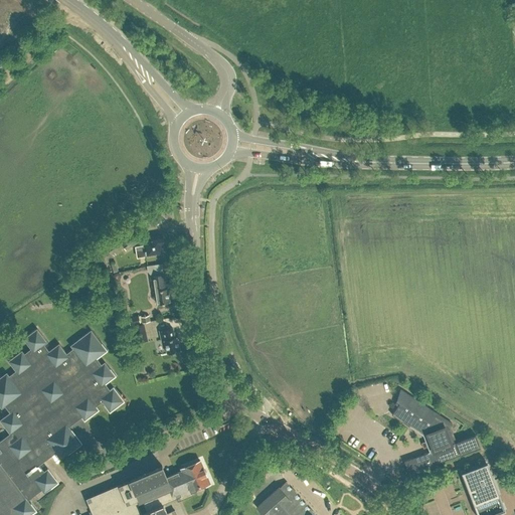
[(137,232),(122,242),(126,249),(141,238),(137,232)]
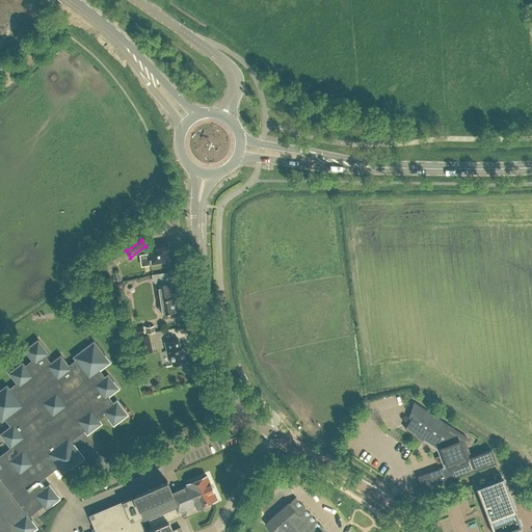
[(147,246),(150,263),(168,260),(167,251),(168,251),(167,242),(147,246)]
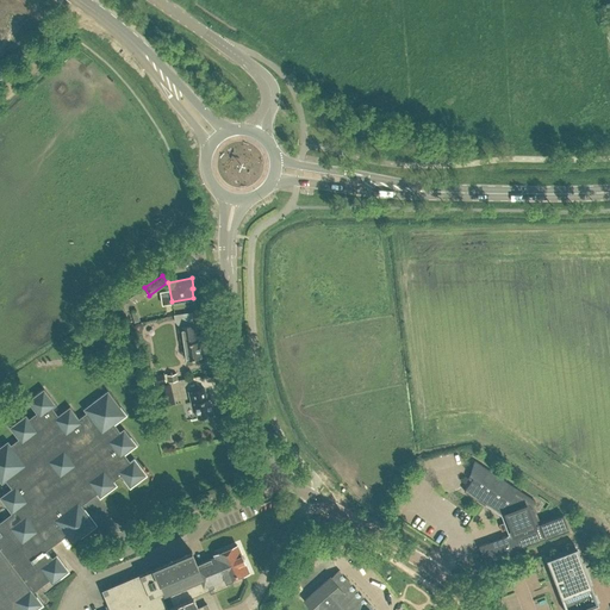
[(178,325),(179,343),(184,342),(186,360),(201,358),(199,341),(197,341),(194,324),(185,325),(184,315),(174,316),(174,319),(179,325),(178,325)]
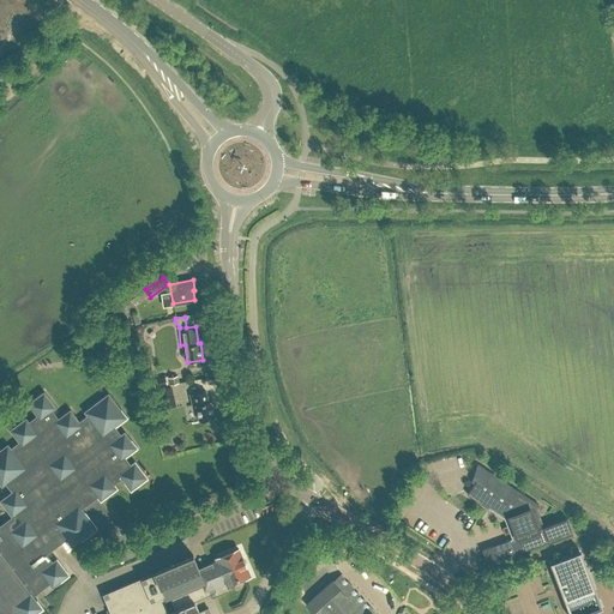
[(104,348),(114,345),(112,336),(102,337),(104,348)]
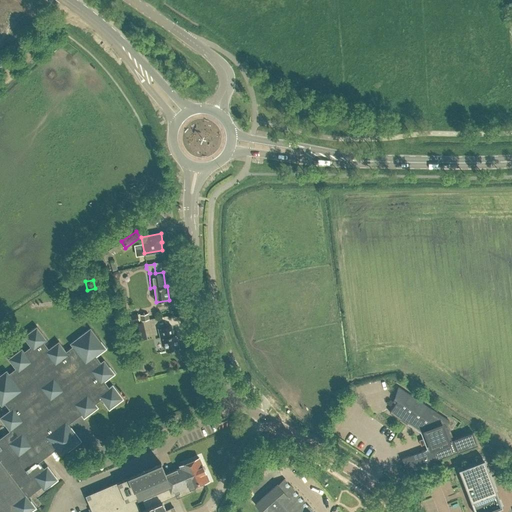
[(149,315),(148,313),(140,314),(139,313),(138,314),(138,313),(128,315),(129,322),(140,320),(141,321),(158,317),(157,313),(149,315)]
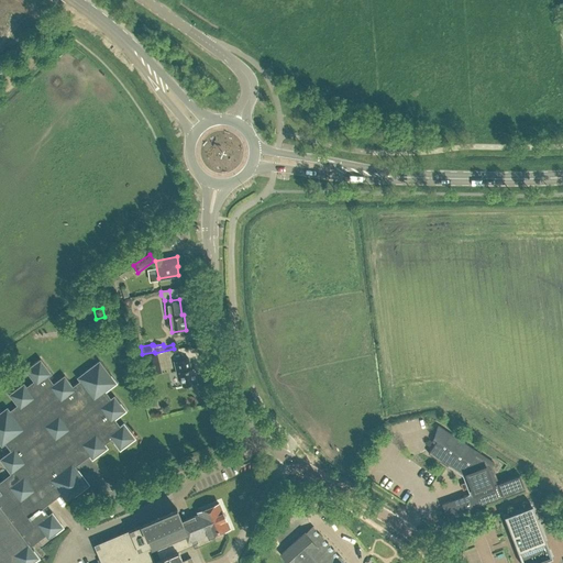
[(142,356),(146,374),(159,371),(155,353),(142,356)]
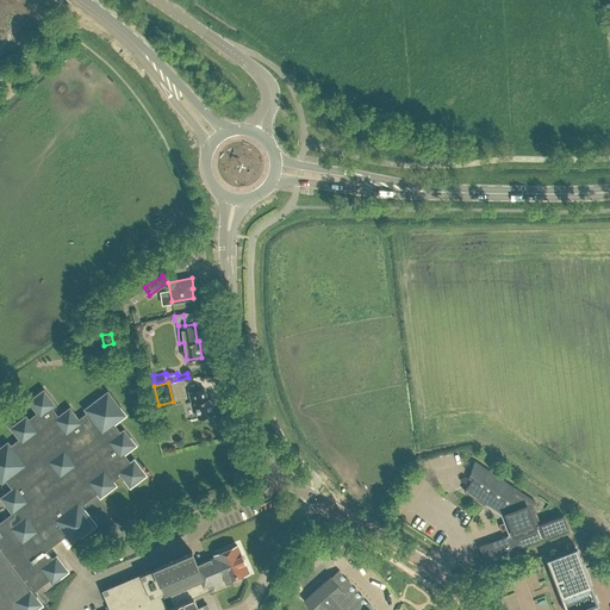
[(145,385),(150,402),(155,400),(151,384),(145,385)]
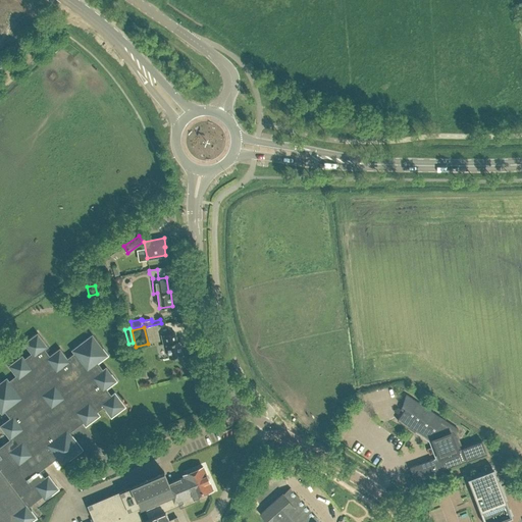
[(176,342),(174,331),(161,334),(163,345),(166,344),(169,358),(183,355),(179,341),(176,342)]
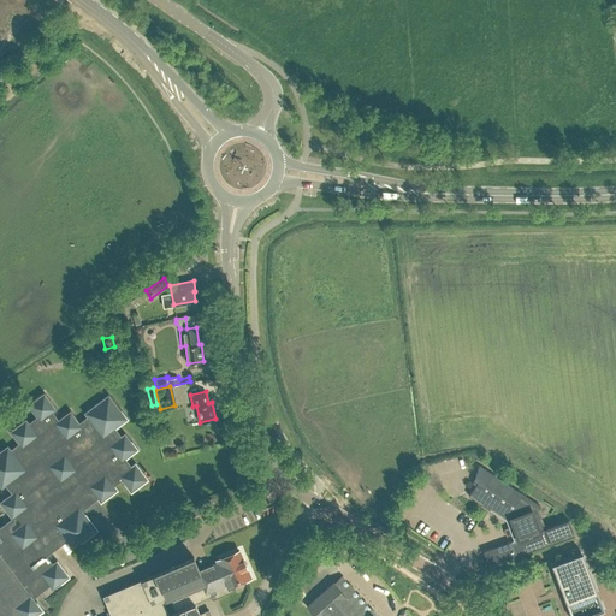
[(58,420),(52,412),(57,409),(43,392),(28,404),(36,418),(29,422),(25,419),(10,431),(18,443),(11,449),(7,445),(0,450),(0,486),(1,489),(6,485),(11,492),(0,501),(0,502),(12,517),(0,526),(0,615),(33,615),(42,609),(34,597),(49,585),(52,590),(69,576),(57,560),(52,563),(47,556),(66,540),(72,549),(98,531),(80,505),(95,495),(101,502),(117,490),(114,485),(122,480),(131,492),(148,479),(135,463),(131,466),(125,458),(137,449),(125,432),(120,436),(116,428),(128,419),(108,395),(84,413),(87,416),(80,422),(70,410),(58,420)]
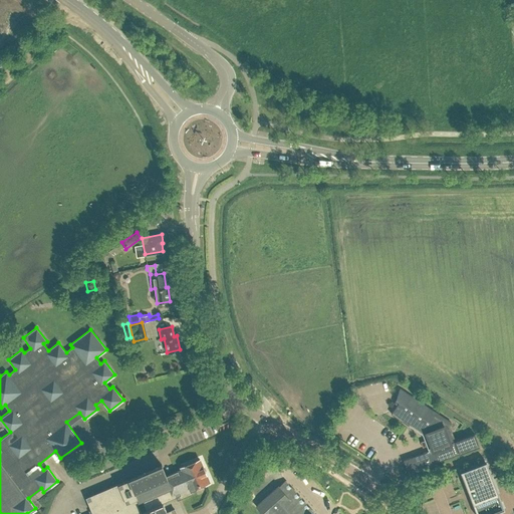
[(397,405),(391,414),(409,426),(423,435),(425,441),(427,446),(429,451),(403,460),(405,464),(408,474),(409,475),(432,466),(431,464),(479,446),(474,434),(457,440),(455,441),(451,442),(446,428),(450,426),(451,424),(400,389),(396,400),(399,402),(397,405)]
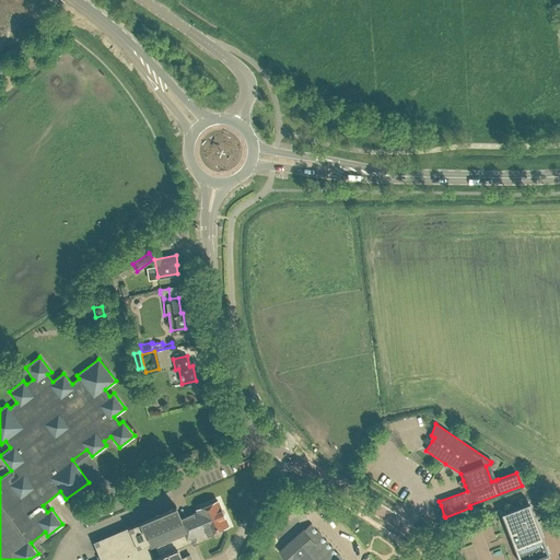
[(429,479),(434,474),(423,464),(419,469),(429,479)]
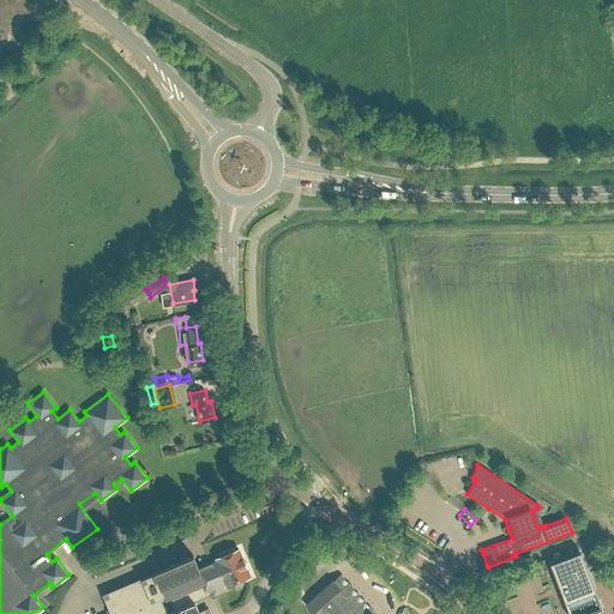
[(330,516),(320,518),(323,534),(333,531),(330,516)]
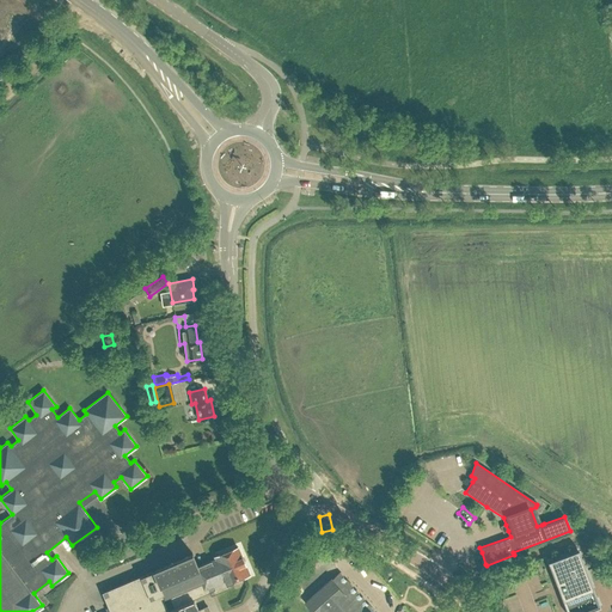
[(103,592),(111,611),(166,611),(167,611),(163,600),(161,598),(169,594),(170,597),(175,607),(170,609),(171,610),(171,611),(210,611),(209,607),(208,605),(199,610),(197,610),(193,598),(194,598),(209,591),(212,594),(230,587),(227,582),(250,573),(245,564),(240,565),(237,557),(242,556),(238,546),(215,556),(215,558),(210,560),(208,562),(197,565),(193,552),(153,569),(153,571),(103,592)]
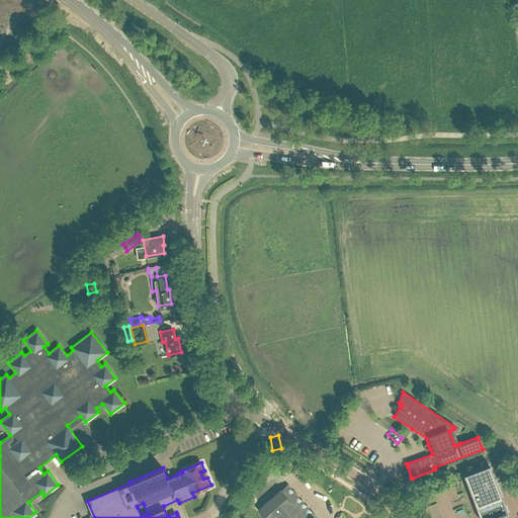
[(471,493),(472,495),(473,494),(477,500),(473,501),(473,503),(475,502),(476,504),(478,510),(480,514),(478,515),(478,516),(481,516),(481,517),(489,517),(492,517),(493,517),(500,514),(504,513),(507,512),(504,506),(502,499),(489,465),(488,466),(488,465),(481,468),(476,470),(475,469),(472,469),(473,471),(472,471),(465,475),(464,476),(467,483),(465,483),(466,485),(467,484),(469,489),(471,493)]
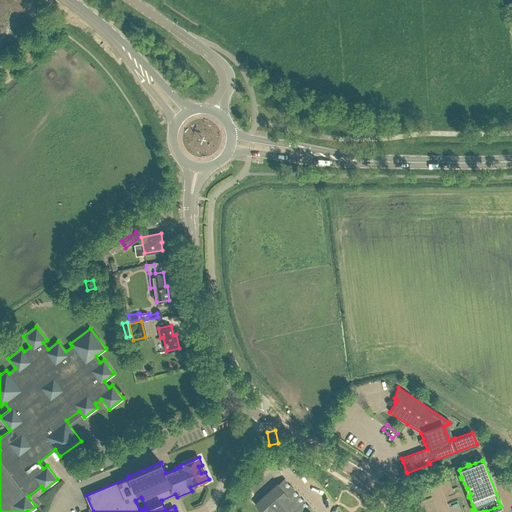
[(311,509),(284,479),(277,484),(255,504),(262,511),(309,511),(309,510),(311,509)]
